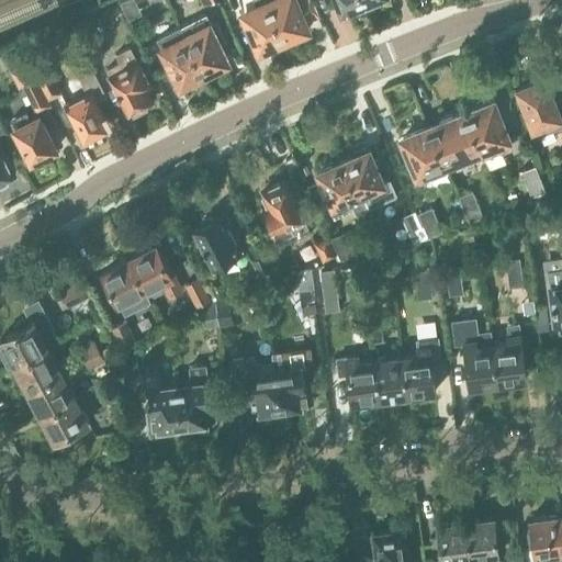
[(143,13),(136,0),(126,0),(121,2),(128,20),(143,13)]
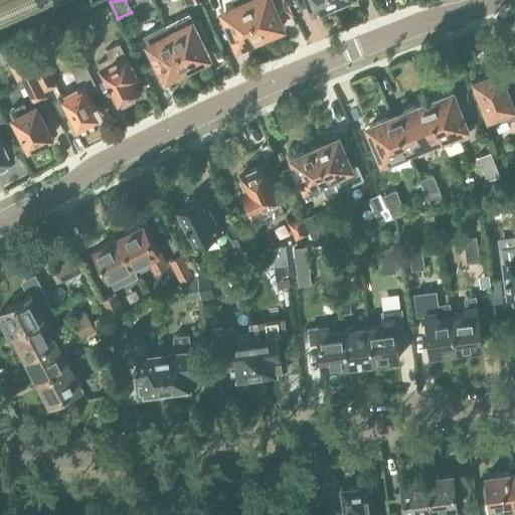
[(238,0),(222,7),(238,45),(261,35),(245,0),(238,0)]
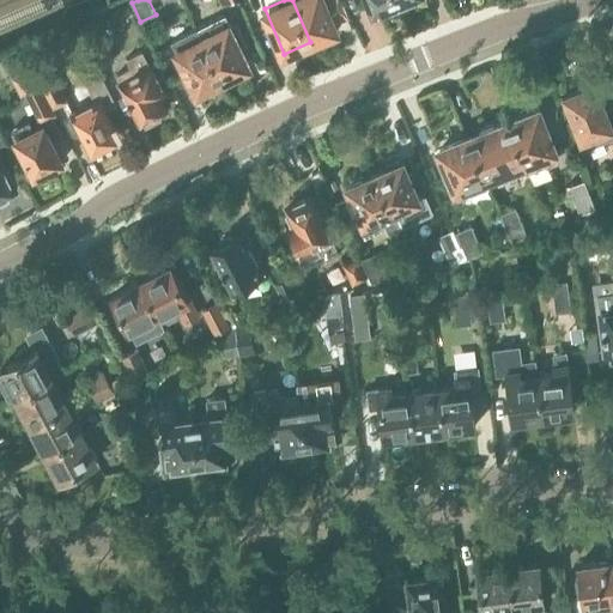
[(337,31),(323,0),(292,0),(310,42),(337,31)]
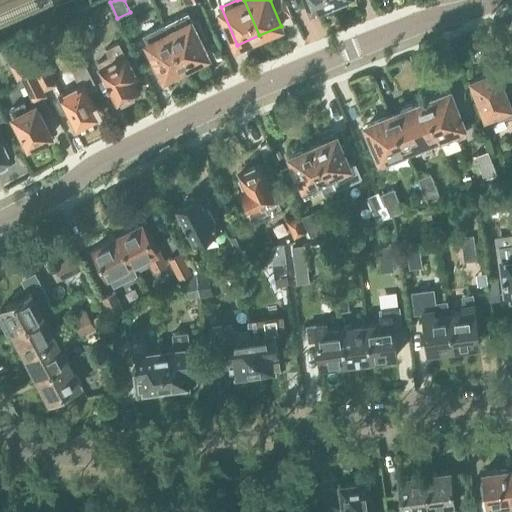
[(307,0),(312,12),(334,3),(332,0),(307,0)]
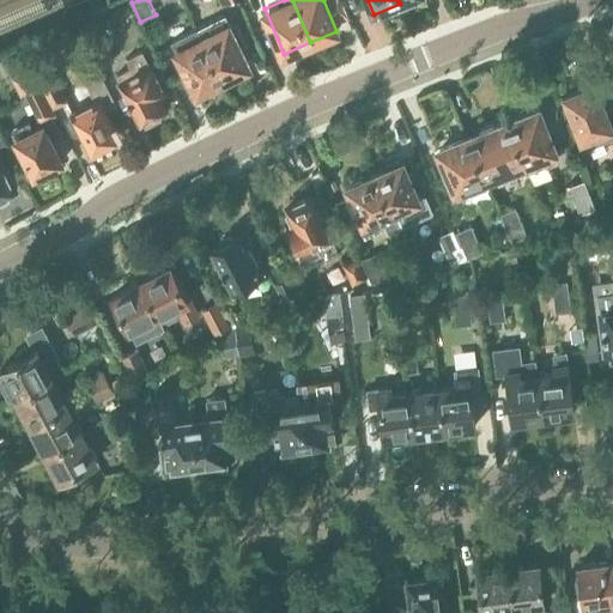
[(249,67),(228,22),(202,35),(224,79),(249,67)]
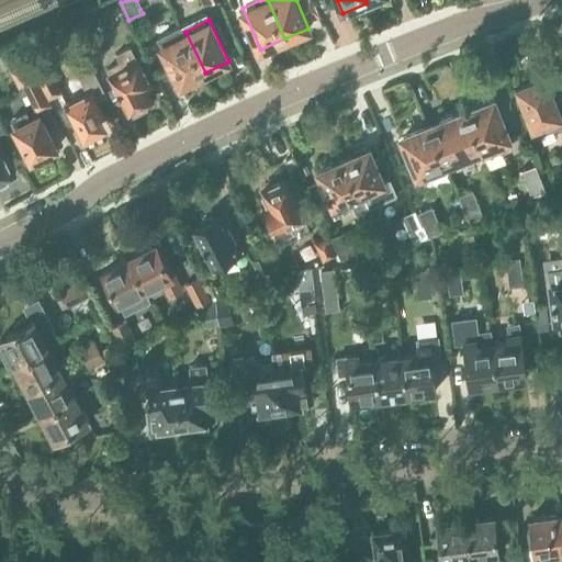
[(160,44),(181,85),(205,72),(186,32),(160,44)]
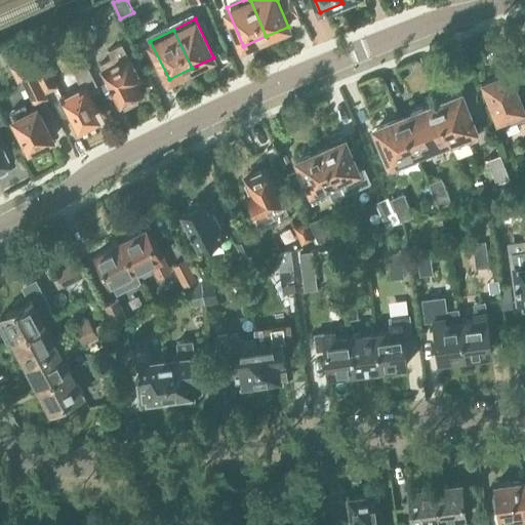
[(109,49),(112,56),(101,63),(121,103),(140,92),(133,79),(139,77),(122,42),(109,49)]
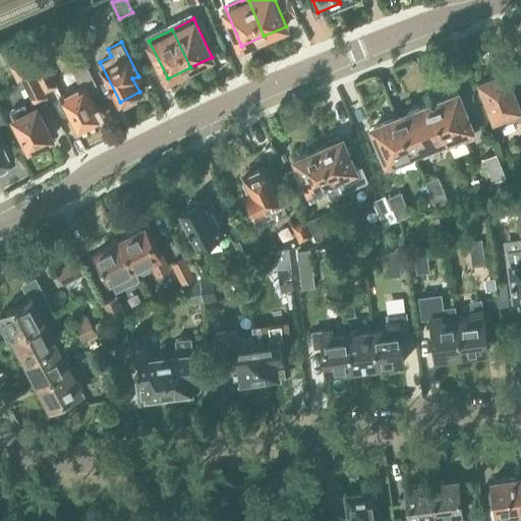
[(40,51),(29,56),(46,92),(57,85),(78,128),(101,117),(89,95),(100,90),(88,66),(77,71),(56,82),(40,51)]
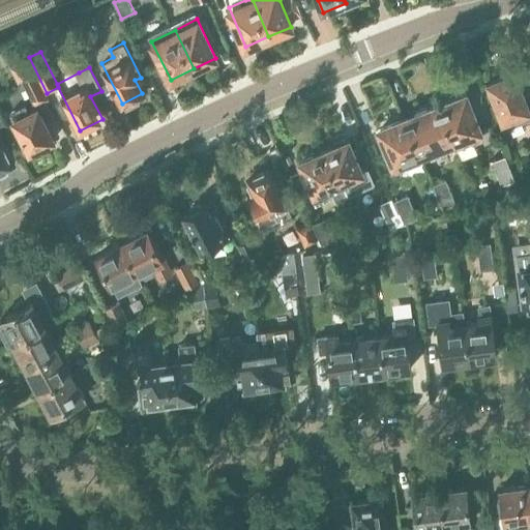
[(26,106),(9,113),(12,118),(30,152),(55,140),(37,106),(50,99),(47,93),(29,57),(9,66),(18,83),(22,81),(35,107),(28,110),(26,106)]
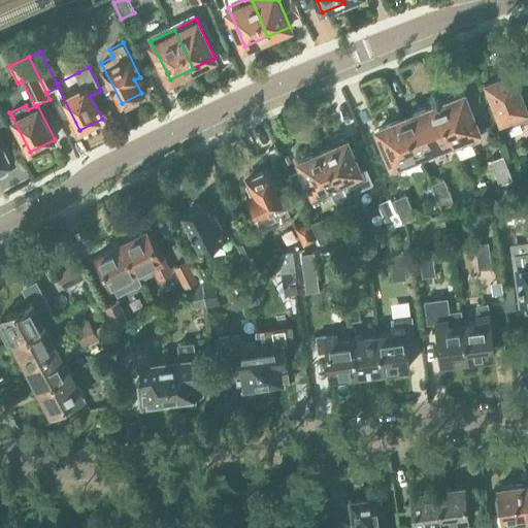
[(527,110),(514,72),(487,81),(502,122),(506,128),(527,119),(527,110)]
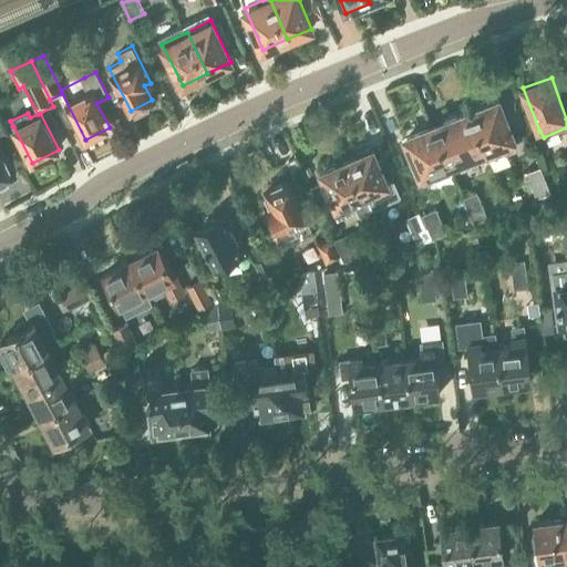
[(515,143),(498,102),(472,113),(490,157),(517,146),(515,143)]
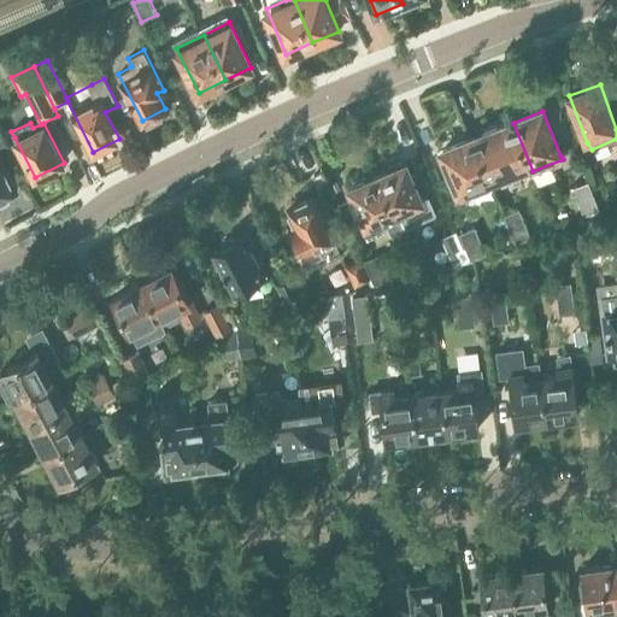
[(513,123),(472,139),(491,181),(500,177),(504,183),(521,176),(519,172),(529,168),(532,171),(533,171),(513,123)]
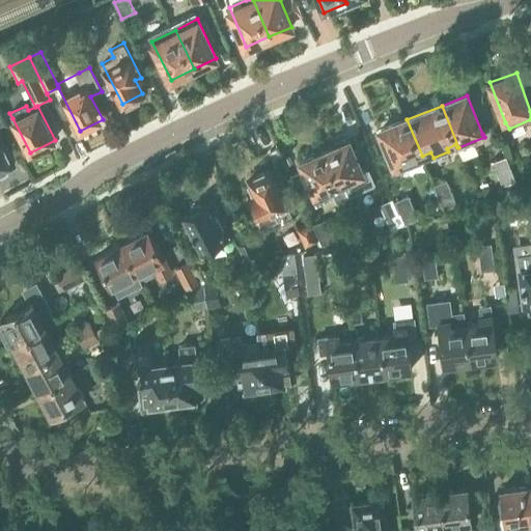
[(0,131),(1,131),(0,129),(0,124),(6,122),(0,110),(0,170),(12,164),(0,138),(0,131)]
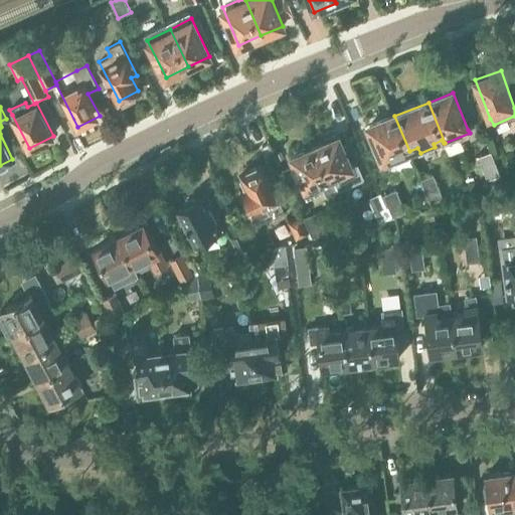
[(394,116),(370,126),(385,163),(386,166),(411,157),(409,151),(394,116)]
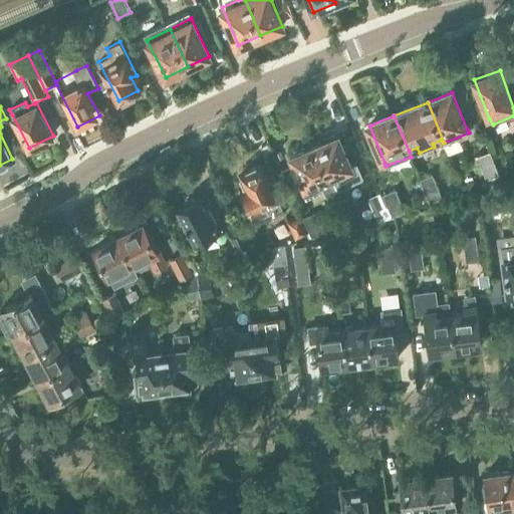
[(350,166),(338,136),(315,146),(335,191),(363,179),(357,163),(350,166)]
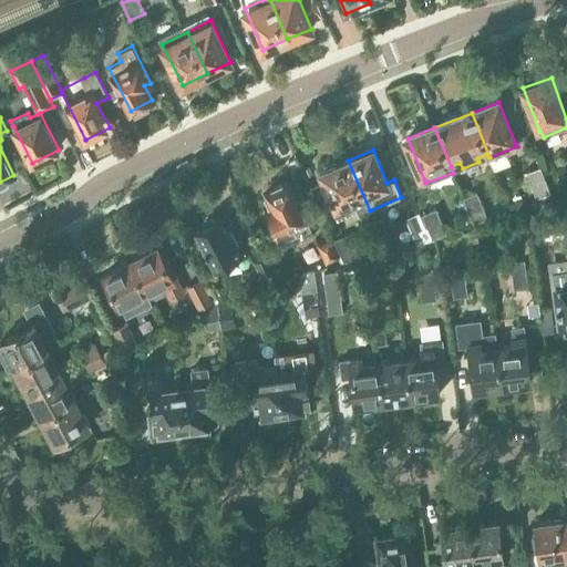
[(322,172),(337,205),(332,206),(338,220),(358,212),(358,209),(367,205),(369,212),(370,210),(348,161),(322,172)]
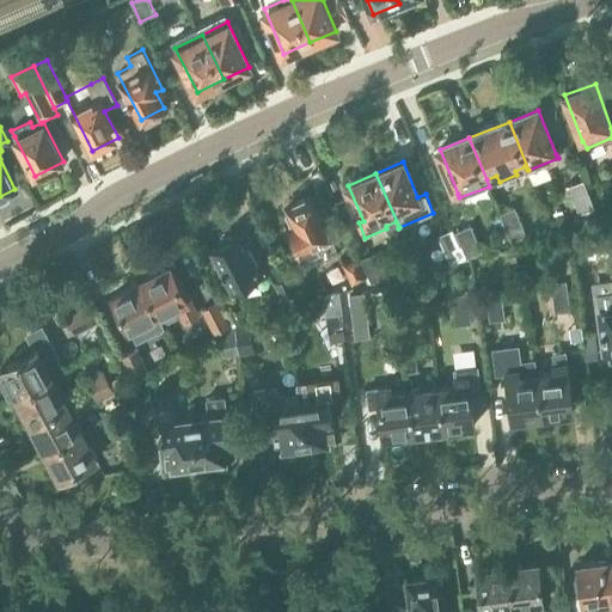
[(569,185),(579,212),(582,210),(588,226),(600,221),(585,179),(569,185)]
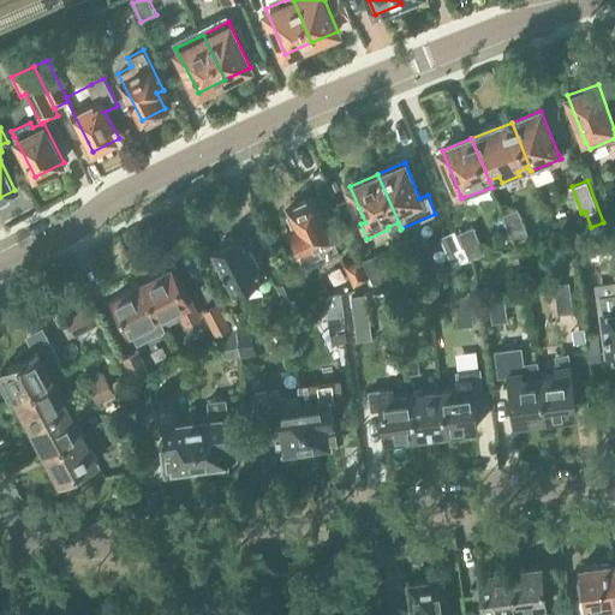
[(291,227),(299,244),(294,246),(302,260),(323,250),(336,244),(334,239),(311,195),(299,201),(299,202),(288,207),(297,225),(291,227)]
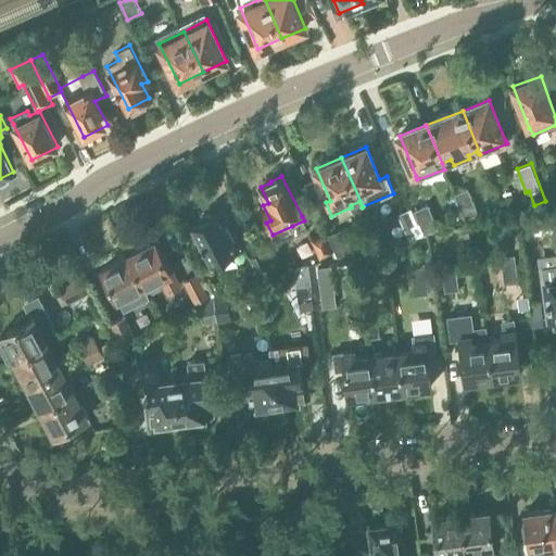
[(468,188),(455,193),(454,193),(464,218),(479,213),(468,188)]
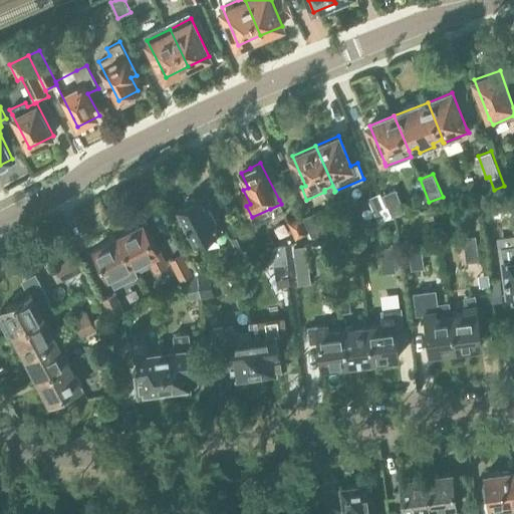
[(382,194),(388,206),(388,207),(393,218),(397,217),(407,213),(396,189),(382,194)]
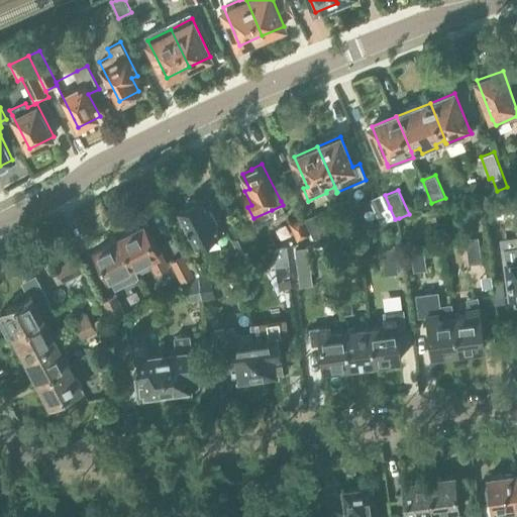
[(389,208),(383,193),(370,199),(381,223),(386,221),(395,219),(390,208),(389,208)]
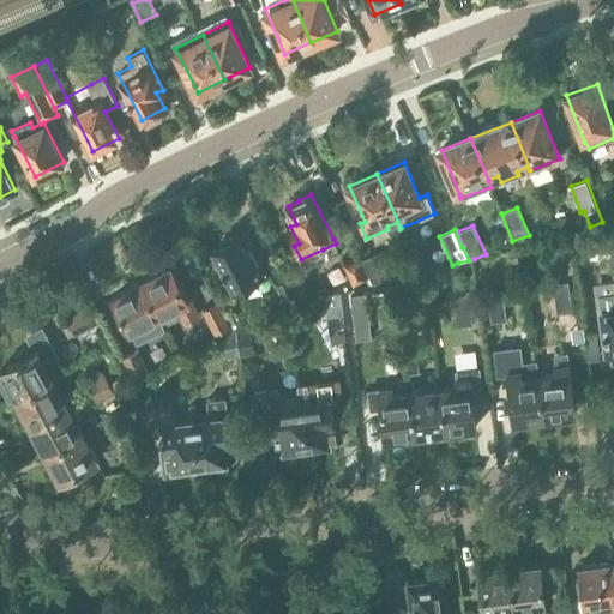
[(221,241),(220,246),(215,248),(235,289),(269,272),(262,259),(259,260),(245,233),(234,239),(229,236),(221,241)]
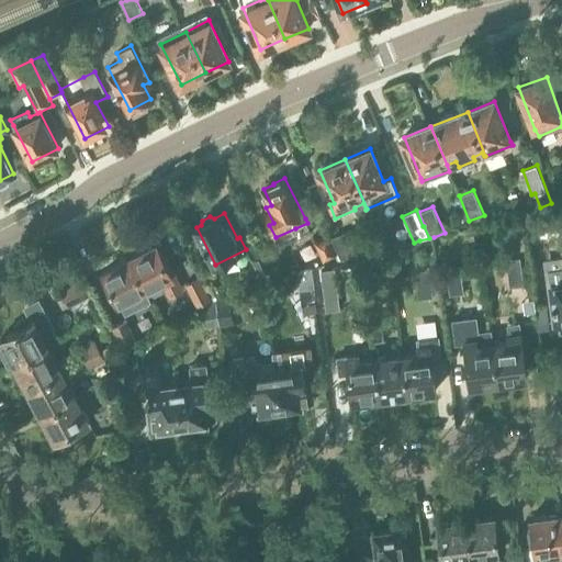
[(332,237),(341,260),(356,254),(346,232),(332,237)]
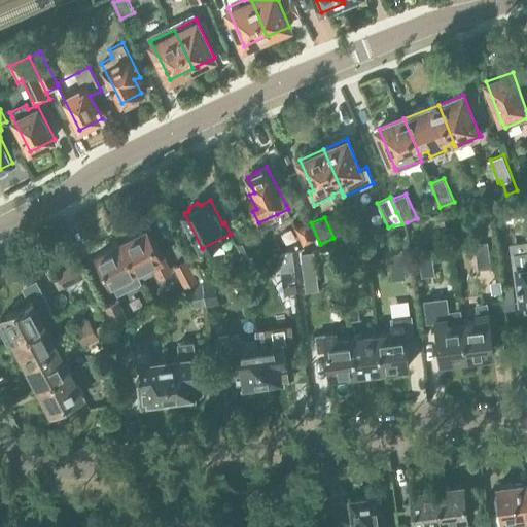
[(295,225),(301,240),(314,235),(308,220),(295,225)]
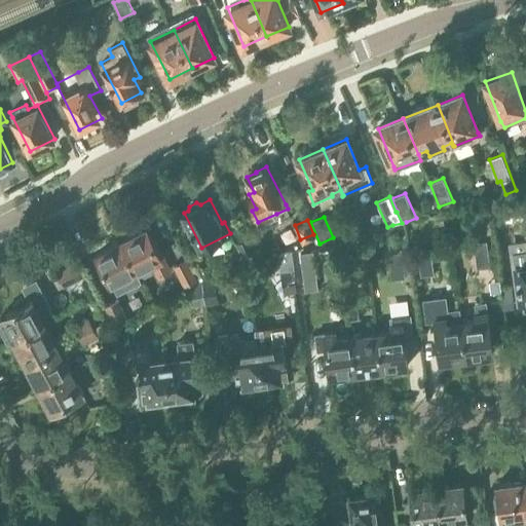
[(123,241),(139,270),(154,263),(160,276),(172,270),(159,248),(158,249),(148,229),(123,241)]
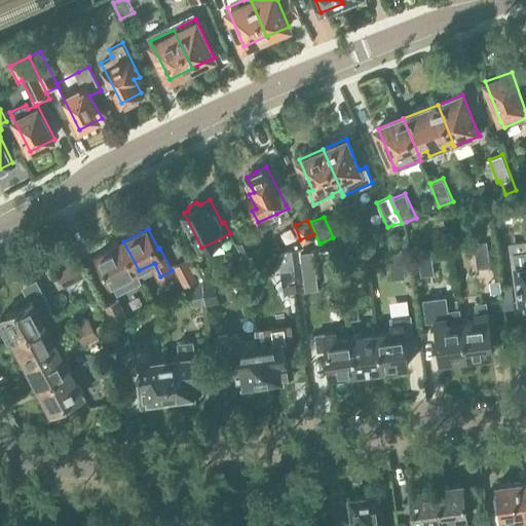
[(258,259),(248,237),(235,243),(246,265),(258,259)]
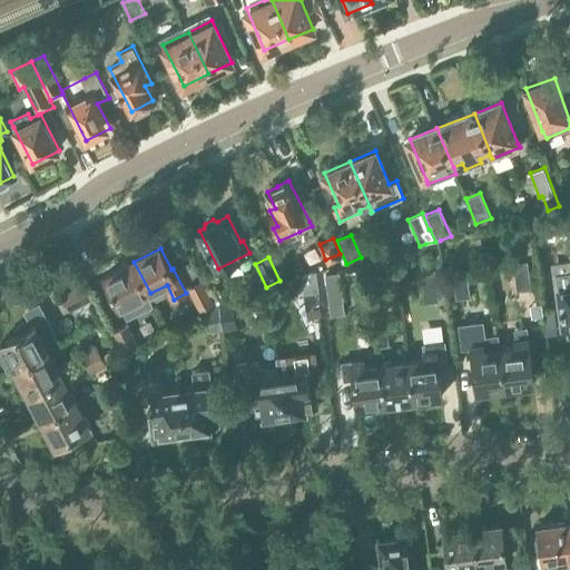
[(569,259),(550,263),(552,275),(556,275),(563,332),(566,332),(568,334),(569,333),(569,259)]
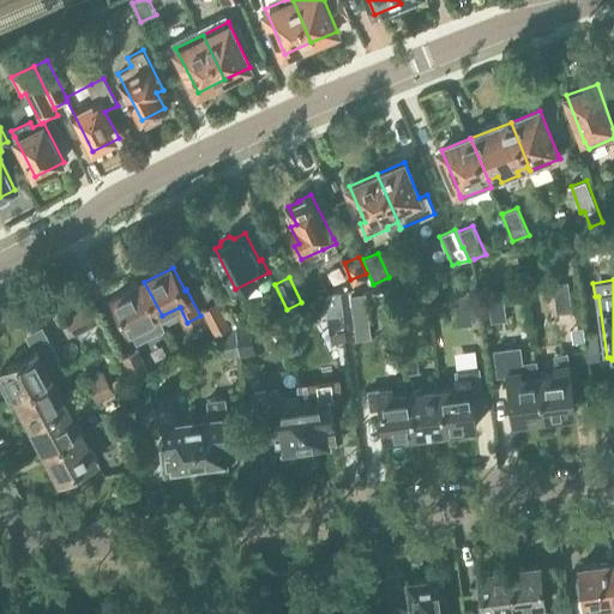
[(114,298),(132,331),(162,315),(144,282),(114,298)]
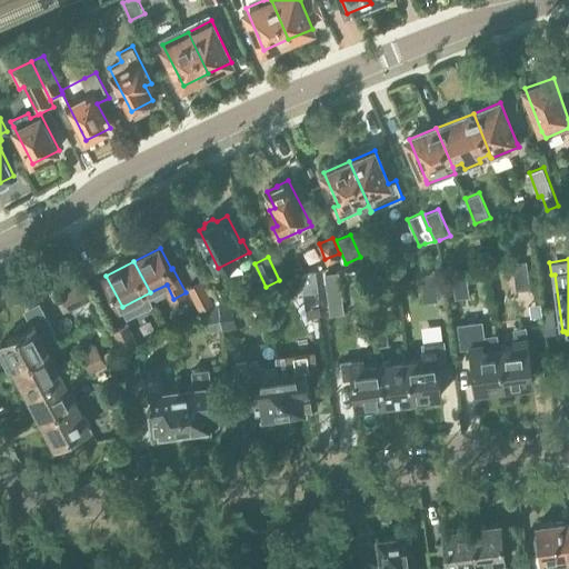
[(530,289),(527,261),(512,263),(516,291),(530,289)]
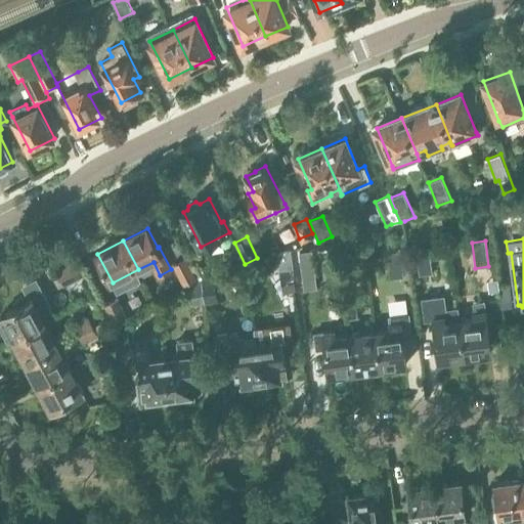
[(408,249),(411,270),(419,269),(420,274),(433,273),(430,247),(408,249)]
